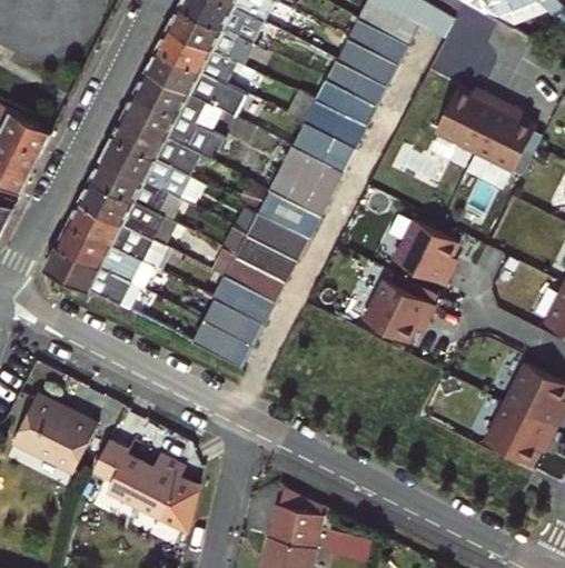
[(263,21),(220,0),(178,0),(177,3),(238,37),(251,43),(263,21)]
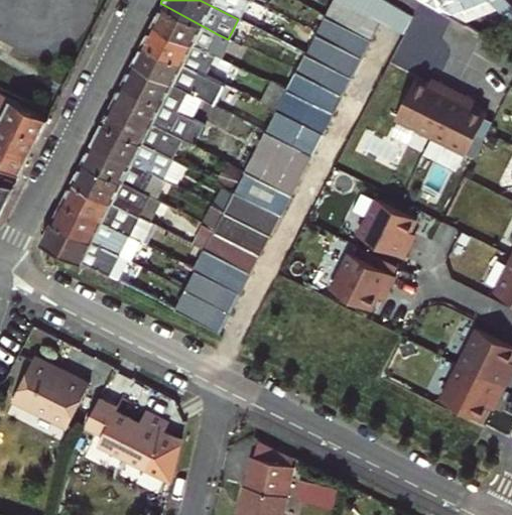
[(200,0),(238,19),(242,12),(225,3),(226,0),(200,0)]
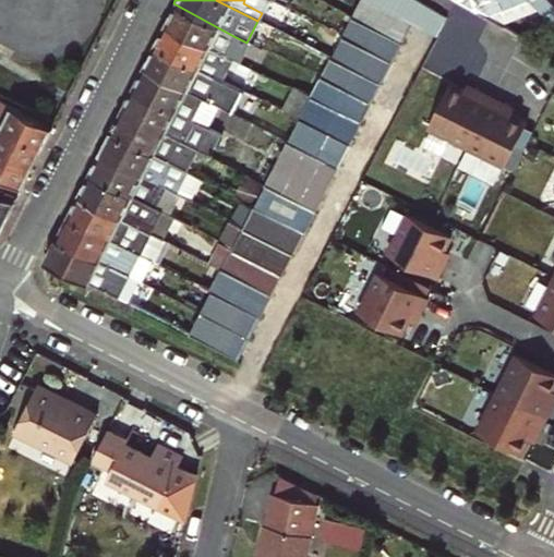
[(372,0),(361,0),(353,15),(402,41),(413,21),(372,0)]
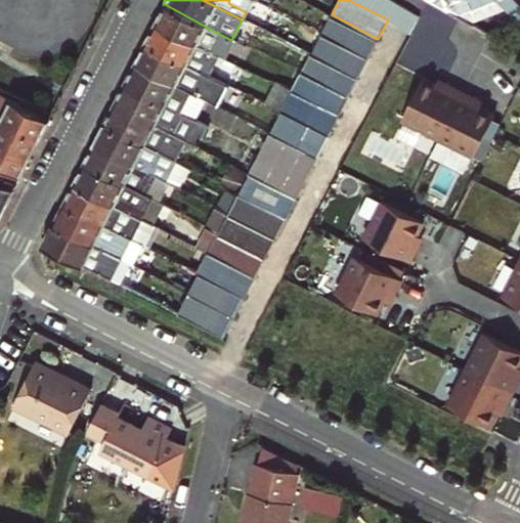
[(394,0),(349,0),(388,19),(410,31),(420,13),(394,0)]
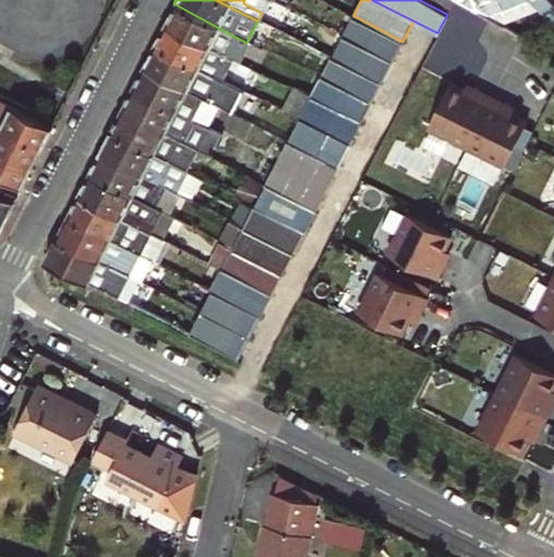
[(484,13),(520,0),(453,0),(461,4),(465,2),(484,13)]
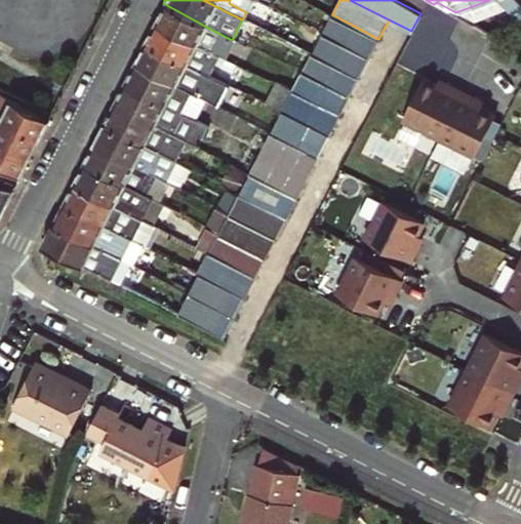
[(492,0),(520,28),(520,10),(511,0),(492,0)]
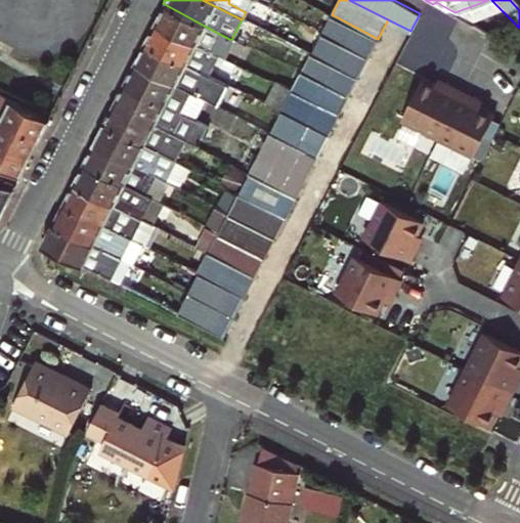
[(219,34),(163,3),(153,24),(216,56),(218,52),(212,48),(219,34)]
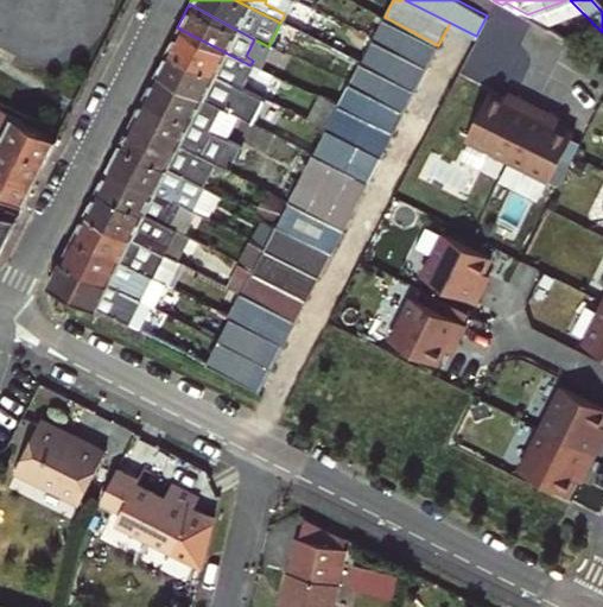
[(385,17),(372,40),(426,68),(438,45),(385,17)]
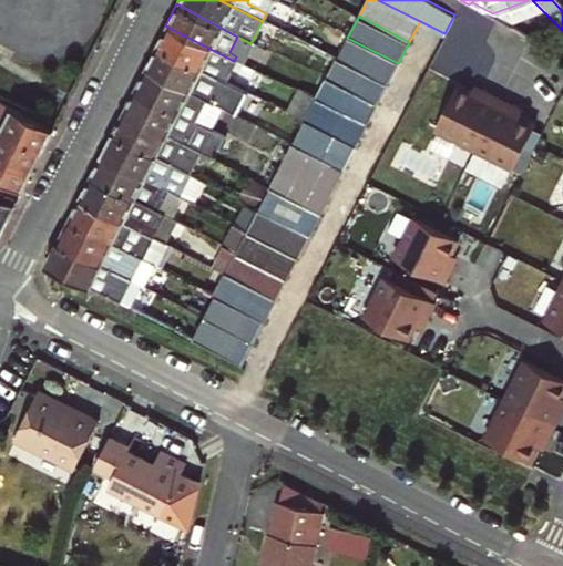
[(234,61),(165,26),(153,48),(214,80),(223,84),(234,61)]
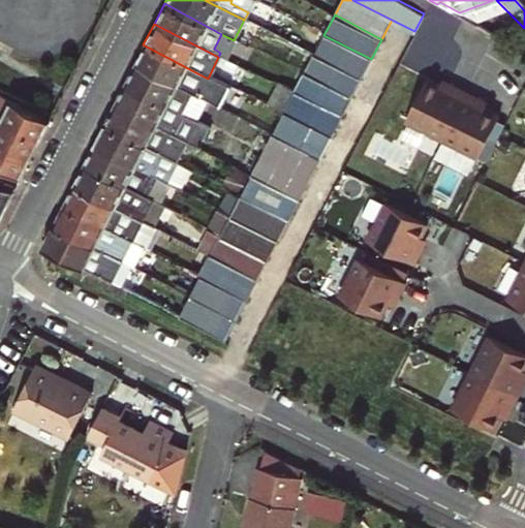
[(323,35),(313,55),(360,80),(371,59),(323,35)]
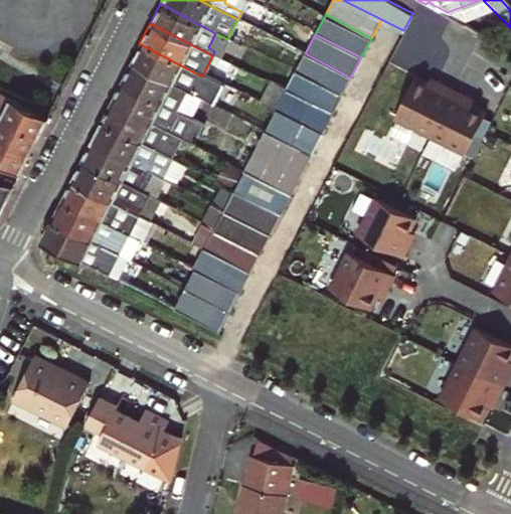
[(194,72),(139,43),(130,62),(185,91),(195,97),(215,107),(224,88),(202,76),(194,72)]
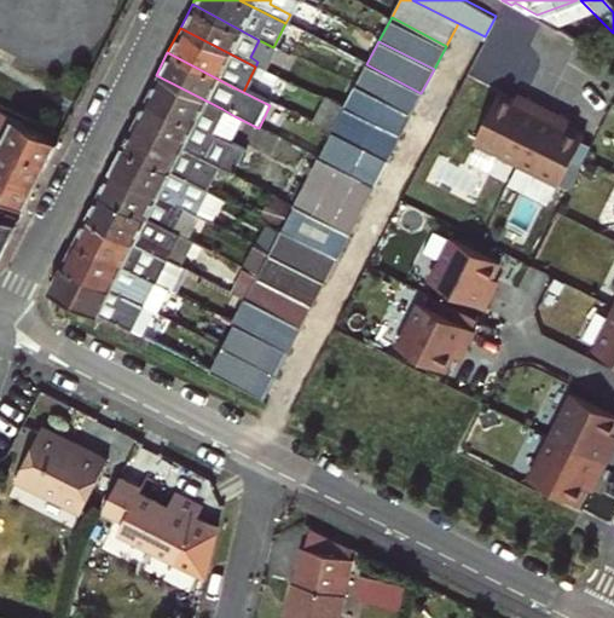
[(354,88),(409,117),(421,93),(366,64),(354,88)]
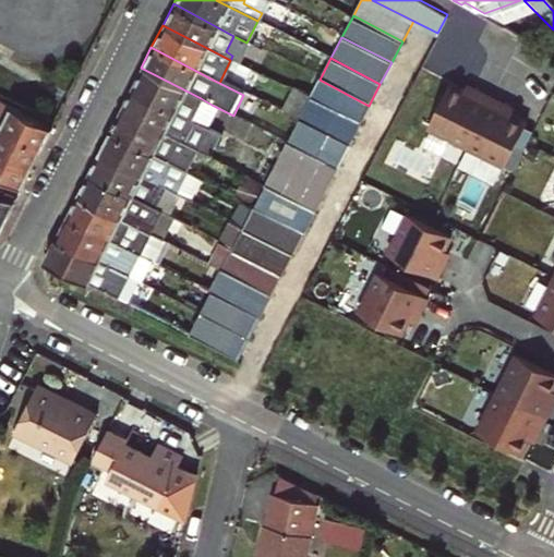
[(201,98),(141,68),(130,89),(189,121),(197,125),(201,126),(212,105),(201,98)]
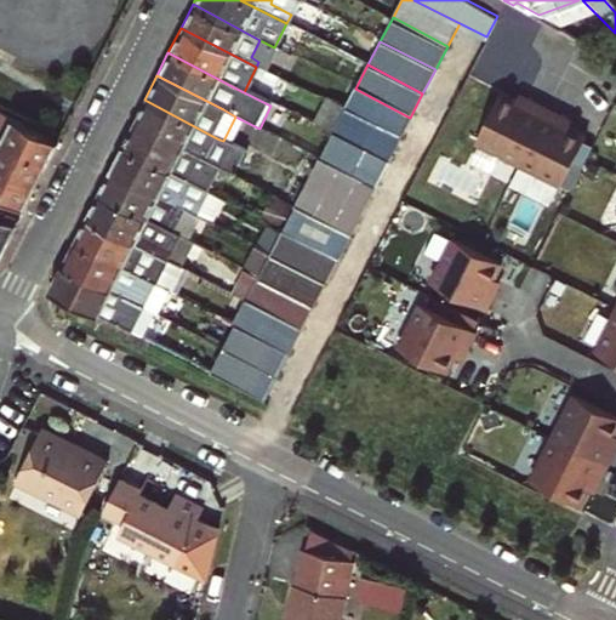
[(410,118),(355,89),(343,113),(398,141),(410,118)]
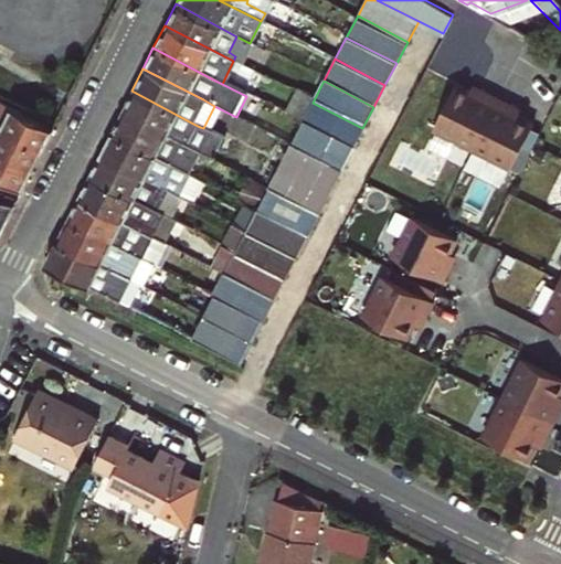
[(453,84),(430,128),(469,148),(495,96),(477,87),(474,95),(453,84)]
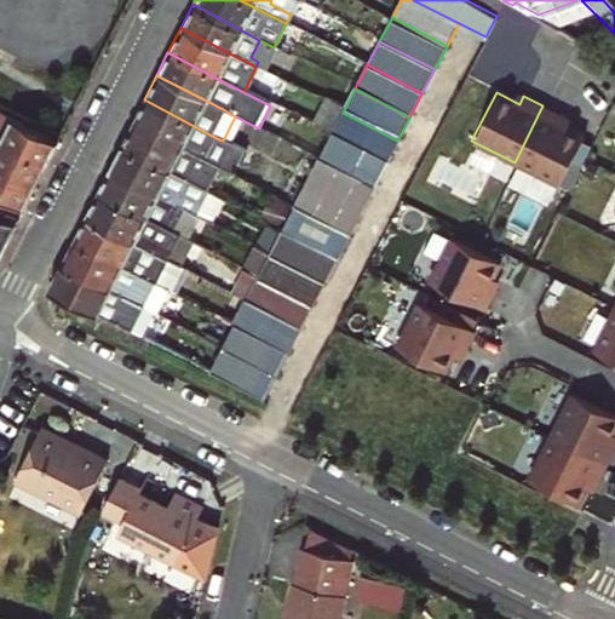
[(210,135),(144,99),(132,124),(197,158),(210,135)]
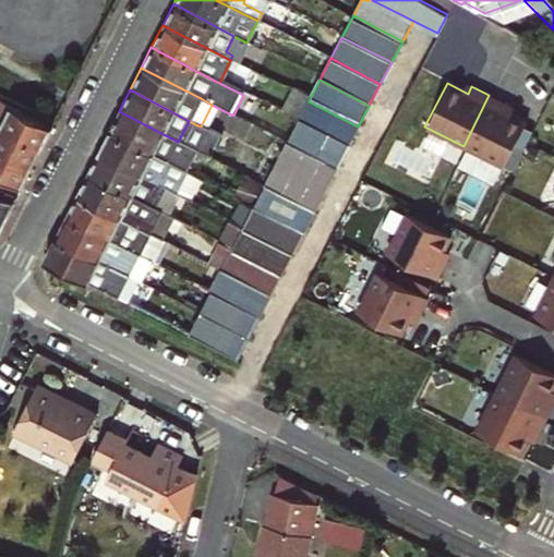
[(309,101),(290,92),(279,113),(297,123),(309,101)]
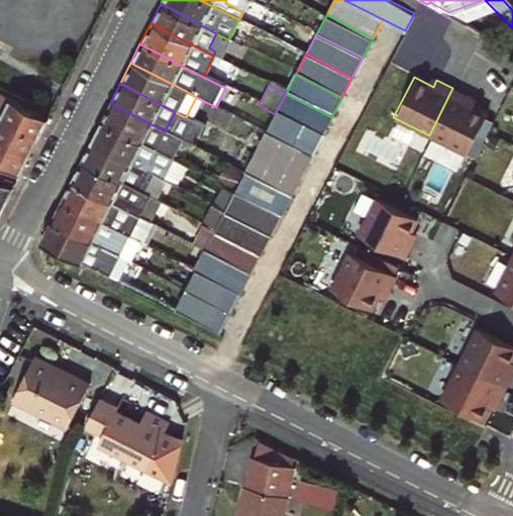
[(452,88),(429,135),(465,153),(474,158),(492,121),(483,117),(485,112),(466,103),(469,96),(452,88)]
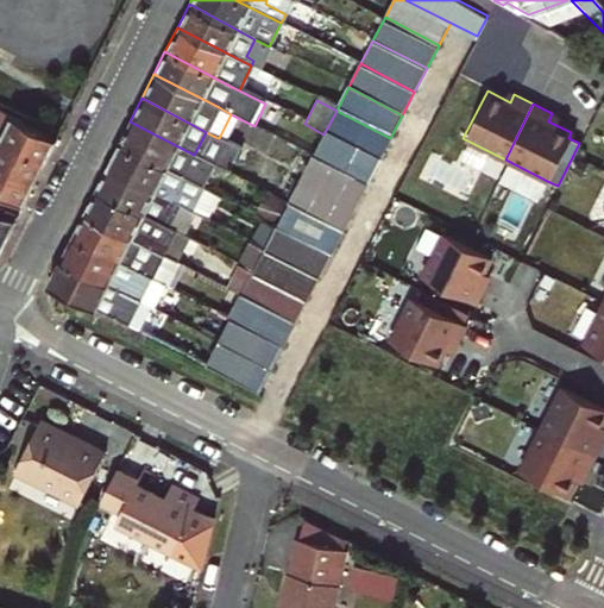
[(0,140),(43,161),(52,142),(0,116),(0,140)]
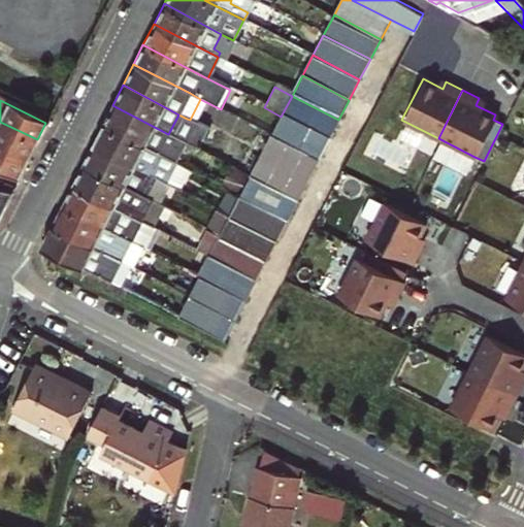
[(168,134),(112,105),(102,126),(158,155),(178,165),(189,144),(176,138),(168,134)]
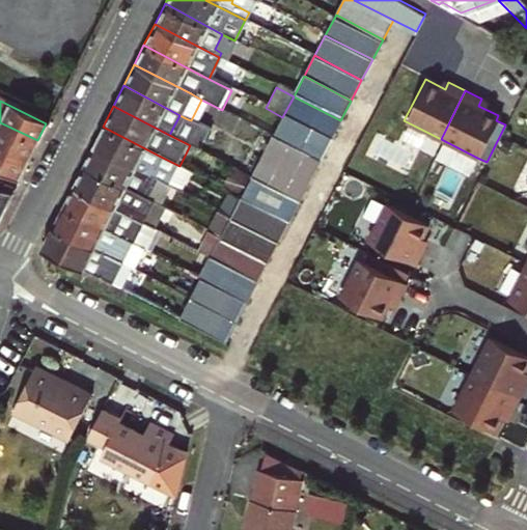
[(177,139),(188,119),(179,115),(169,135),(177,139)]
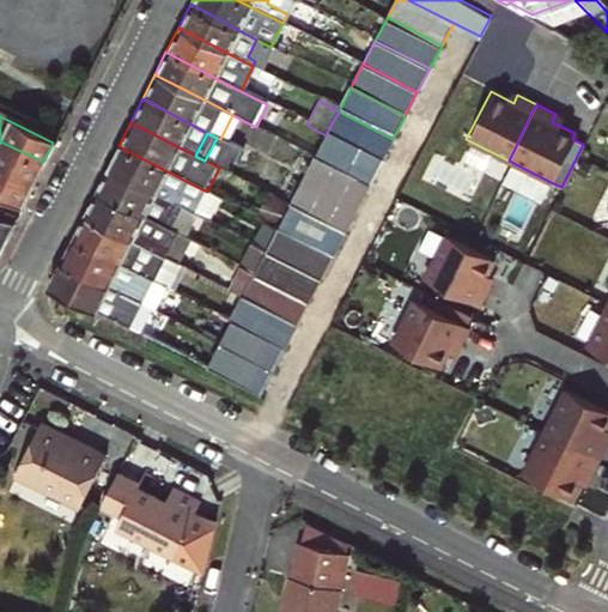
[(326,135),(315,158),(369,186),(380,163),(326,135)]
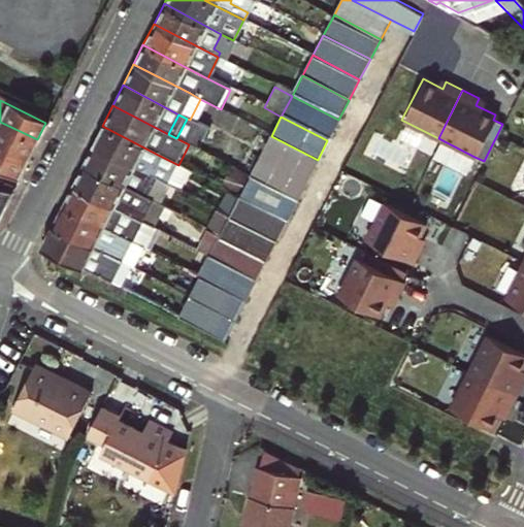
[(187,119),(176,138),(189,144),(199,151),(209,130),(190,120),(187,119)]
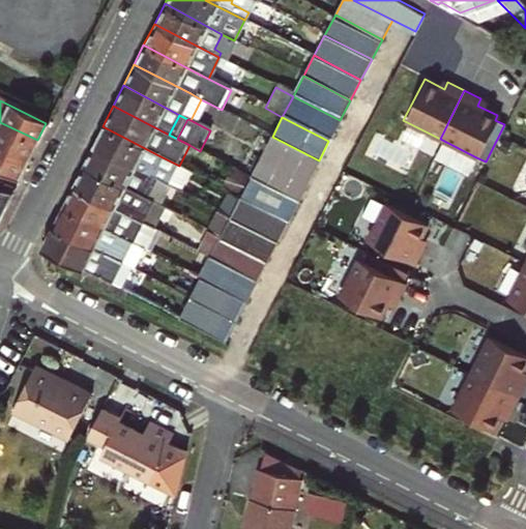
[(37,140),(0,122),(0,146),(27,159),(37,140)]
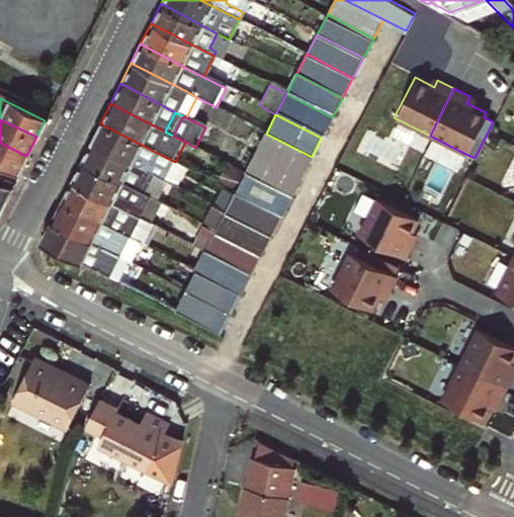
[(155,152),(100,123),(90,143),(153,175),(174,186),(184,167),(175,162),(155,152)]
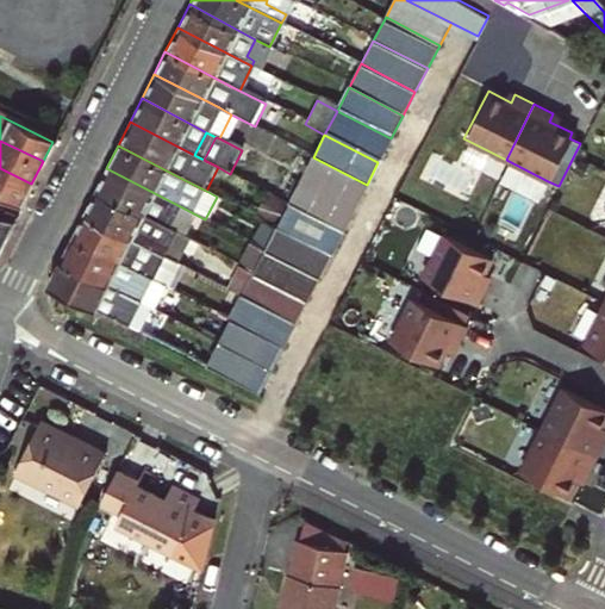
[(313,157),(300,181),(354,209),(367,185),(313,157)]
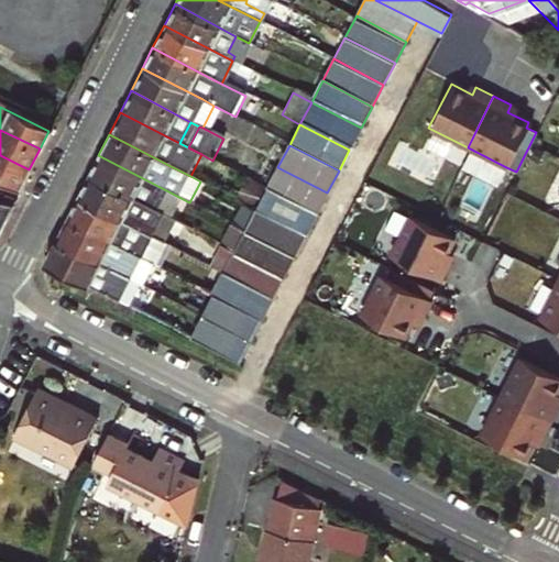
[(0,180),(19,189),(29,169),(0,155),(0,180)]
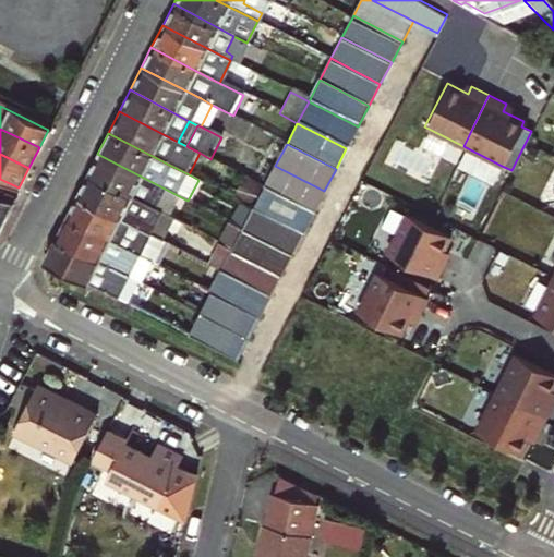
[(97,154),(86,174),(154,209),(165,189),(97,154)]
